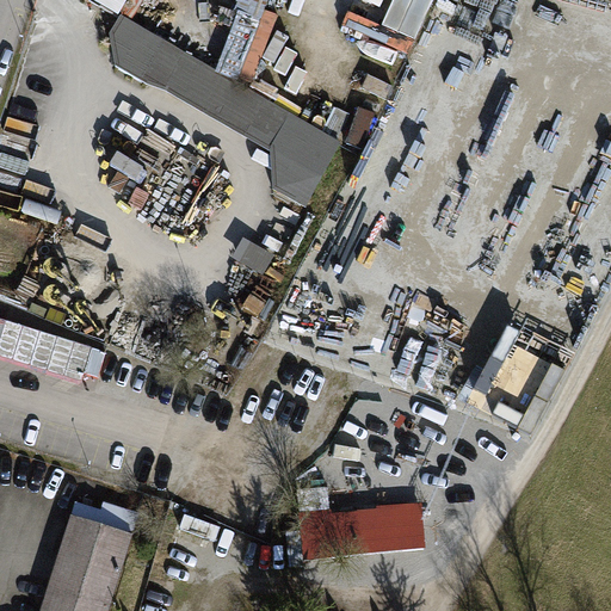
[(429,0),(351,0),(339,26),(403,55),(429,0)]
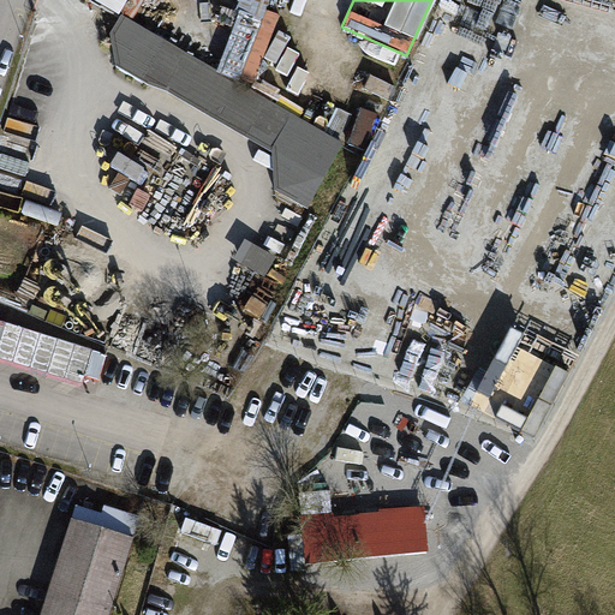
[(255,84),(280,18),(267,12),(242,79),(255,84)]
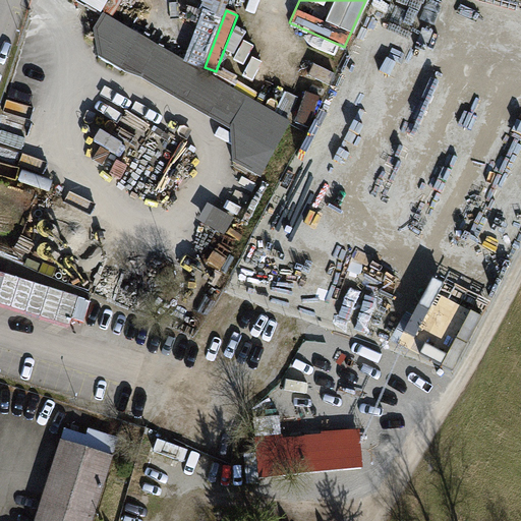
[(102,17),(94,30),(105,37),(113,23),(102,17)]
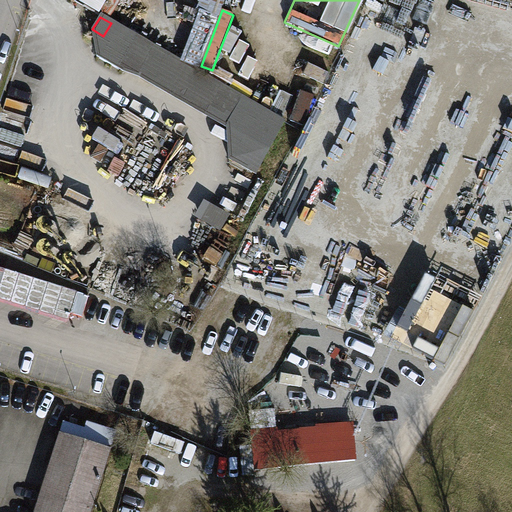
[(103,36),(92,29),(97,57),(115,25),(111,23),(103,36)]
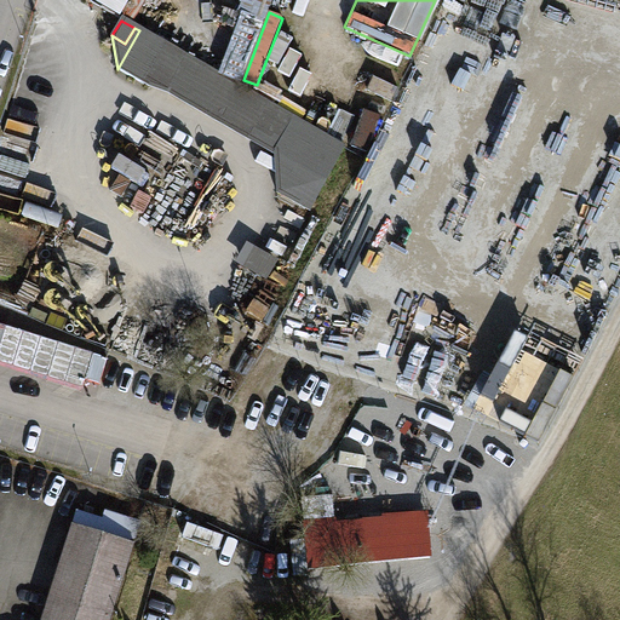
[(172,49),(139,30),(118,69),(149,87),(172,49)]
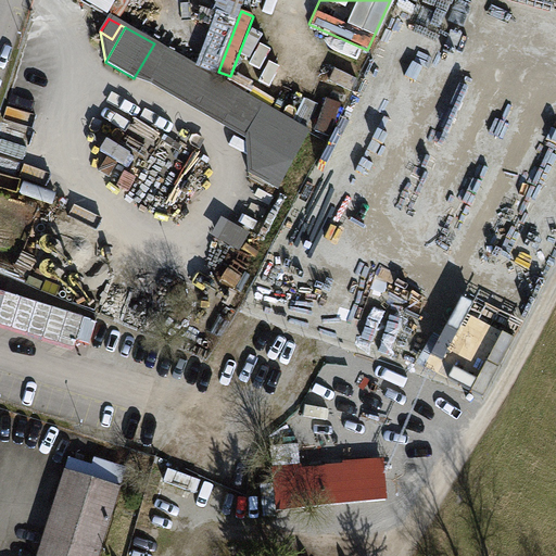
[(172,54),(154,43),(134,78),(151,85),(247,139),(249,174),(255,162),(264,167),(269,156),(290,167),(308,134),(247,97),(230,125),(205,111),(212,100),(225,108),(235,90),(184,61),(173,77),(188,86),(180,99),(154,84),(172,54)]
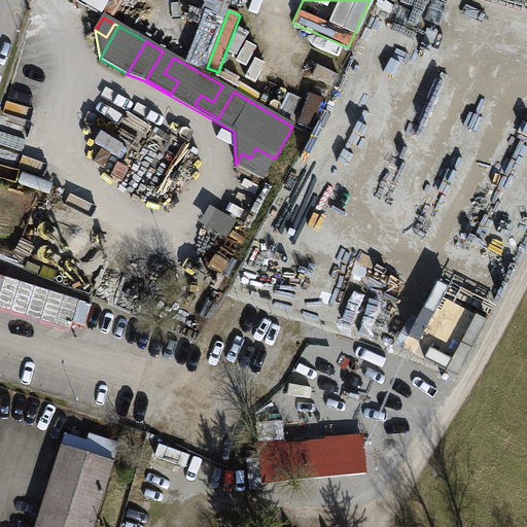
[(146,79),(171,94),(178,81),(164,73),(174,58),(163,51),(146,79)]
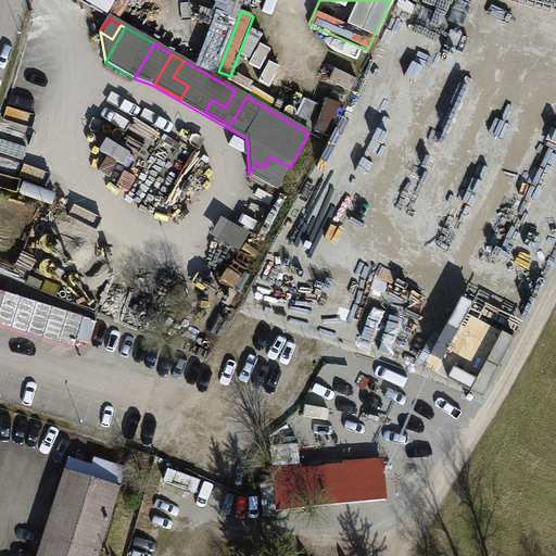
[(212,100),(205,111),(230,125),(247,97),(235,90),(225,108),(212,100)]
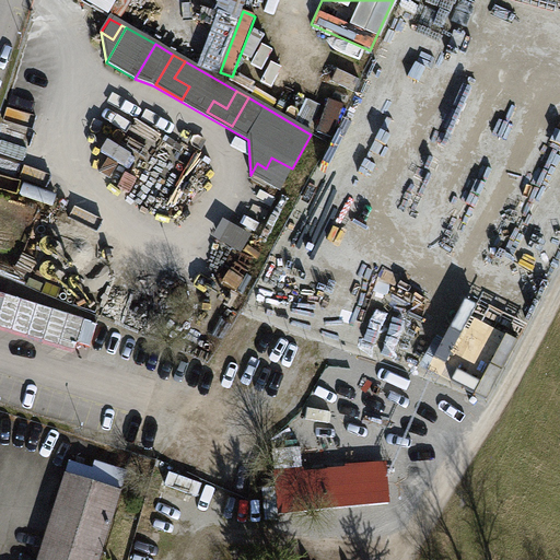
[(251,175),(280,190),(292,168),(271,158),(266,168),(257,163),(251,175)]
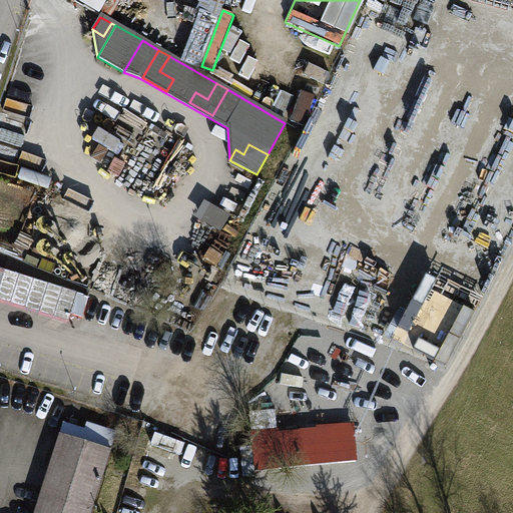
[(0,300),(68,322),(77,293),(0,269),(0,300)]
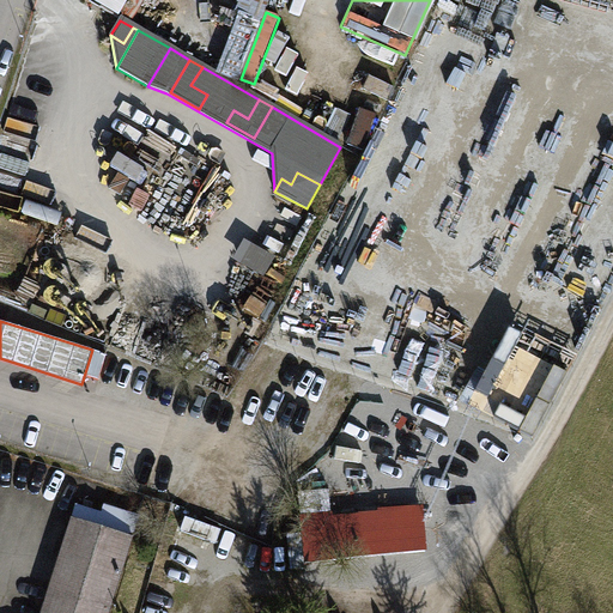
[(98,381),(107,354),(92,351),(85,376),(98,381)]
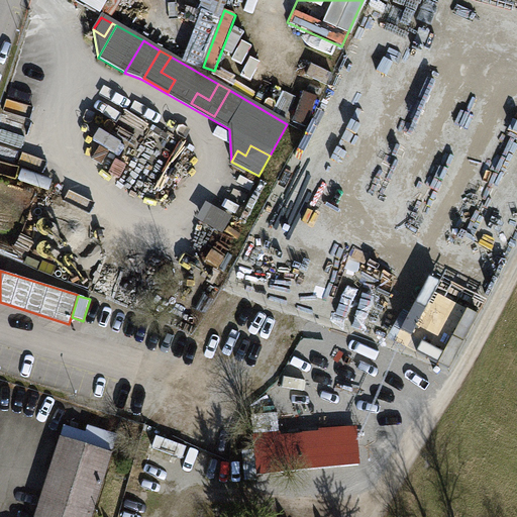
[(38,516),(93,516),(117,440),(90,432),(87,439),(66,432),(38,516)]
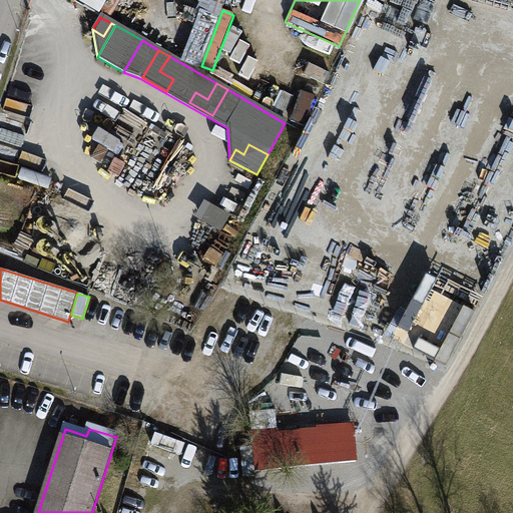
[(245,440),(248,480),(358,471),(354,431),(245,440)]
